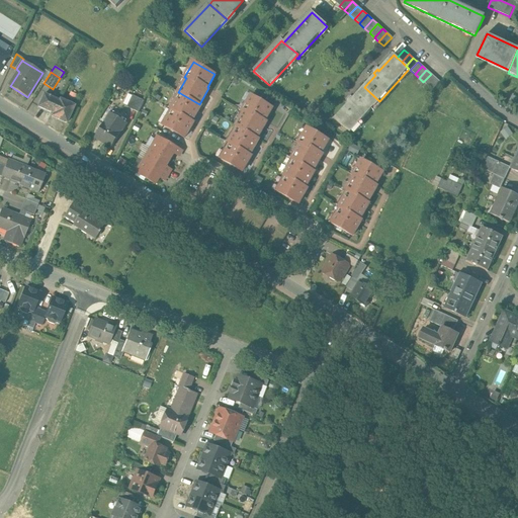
[(431,74),(423,82),(428,86),(435,78),(431,74)]
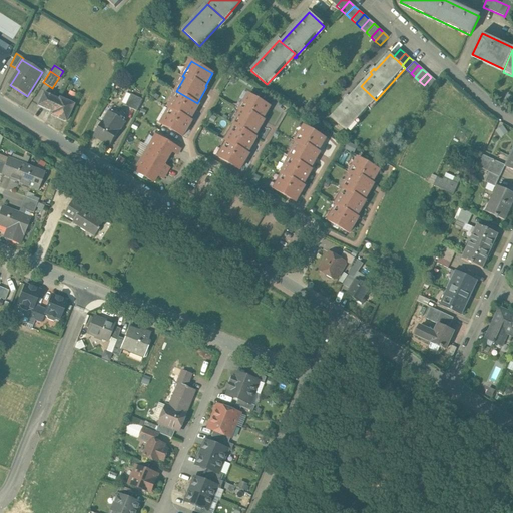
[(431,77),(424,85),(428,89),(436,81),(431,77)]
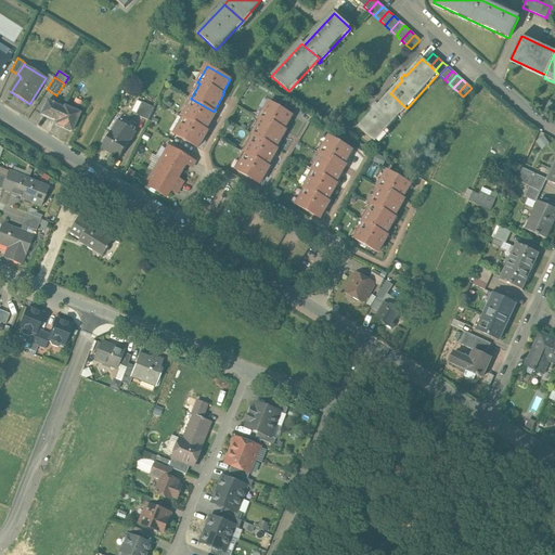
[(376,105),(372,110),(374,111),(359,128),(375,143),(407,108),(390,93),(377,106),(376,105)]
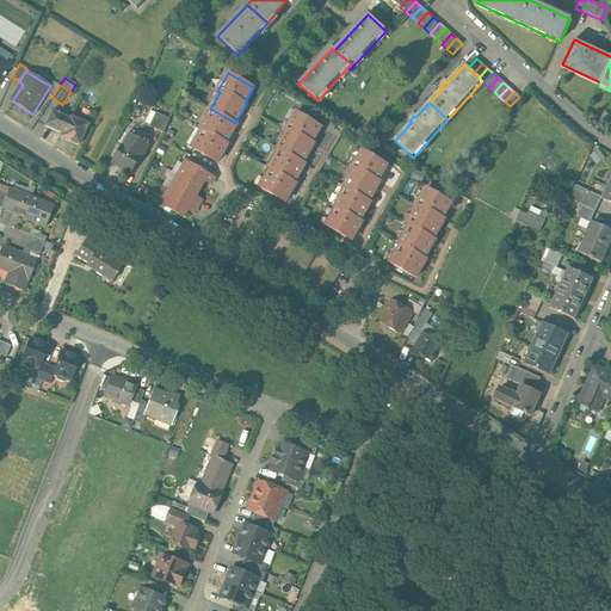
[(235,123),(213,110),(202,129),(203,130),(226,143),(227,142),(238,124),(235,123)]
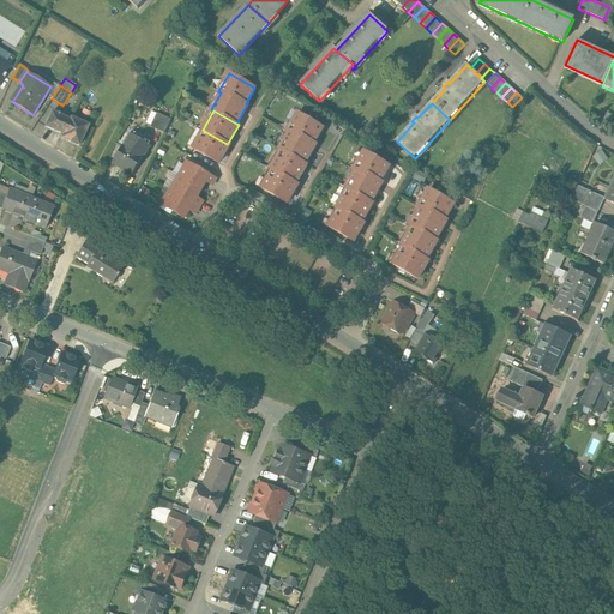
[(88,126),(71,118),(70,120),(52,113),(46,126),(64,134),(61,138),(78,145),(88,126)]
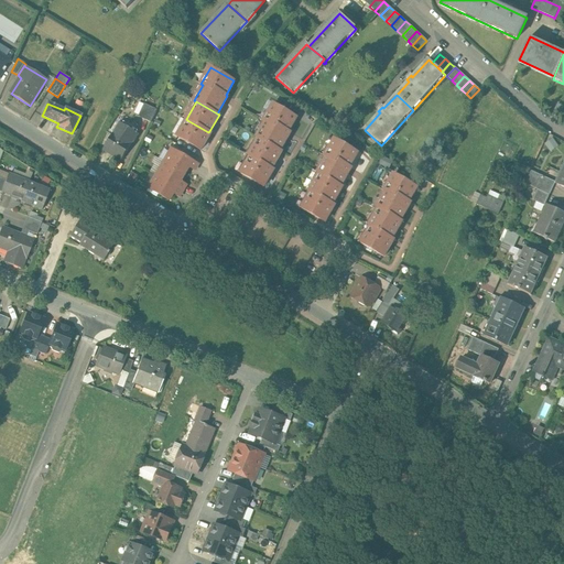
[(158,110),(144,104),(138,117),(151,122),(158,110)]
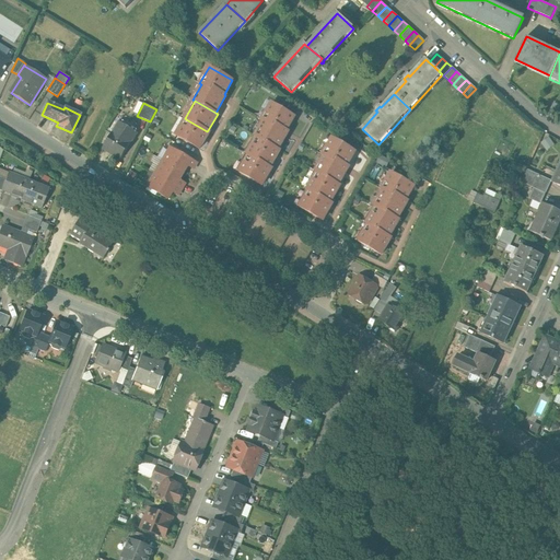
[(294,116),(271,103),(261,120),(264,121),(255,137),(257,138),(257,137),(278,149),(288,131),(287,130),(294,116)]
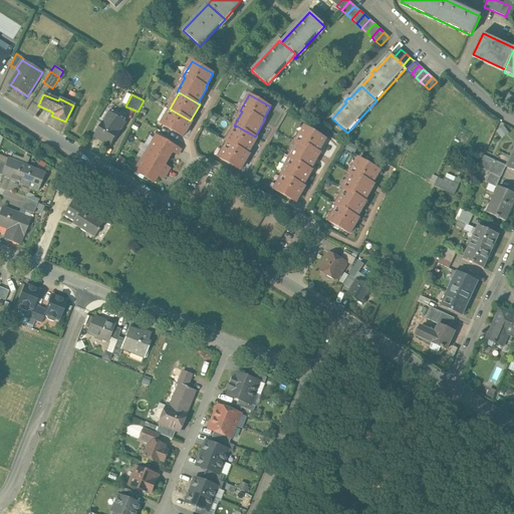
[(190,120),(171,109),(162,124),(183,137),(192,120),(191,119),(190,120)]
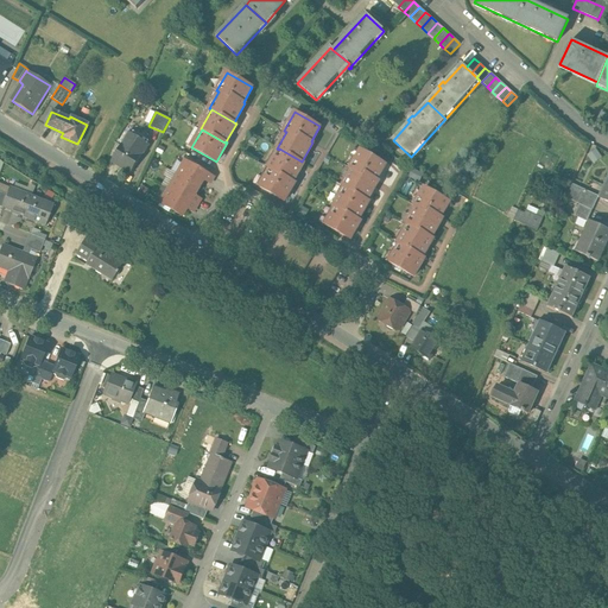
[(149,145),(130,133),(112,160),(131,172),(149,145)]
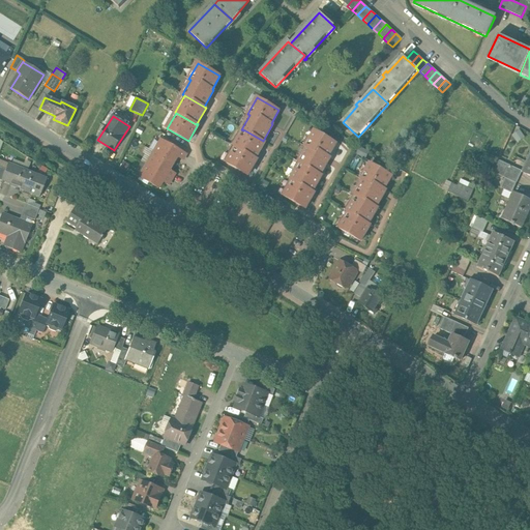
[(263,141),(243,129),(243,130),(234,146),(235,147),(255,158),(256,158),(265,142),(263,141)]
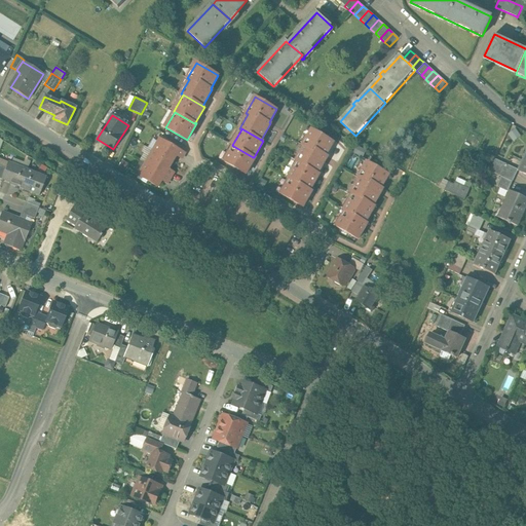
[(334,142),(312,129),(303,146),(304,147),(296,161),(298,162),(298,161),(317,174),(317,173),(328,156),(326,155),(334,142)]
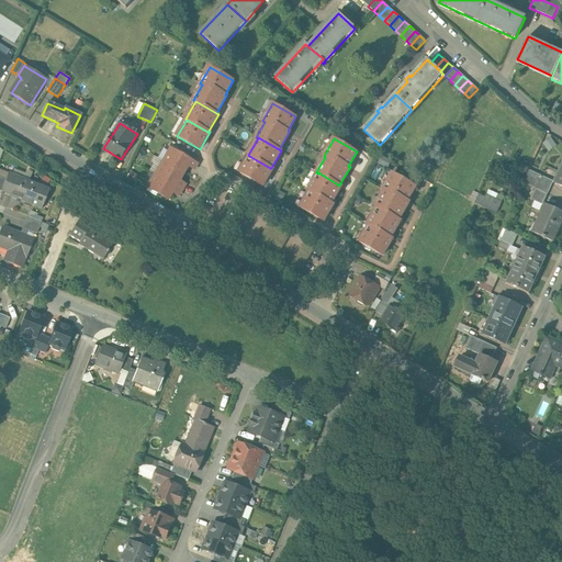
[(187,157),(171,148),(164,161),(184,173),(188,166),(183,164),(187,157)]
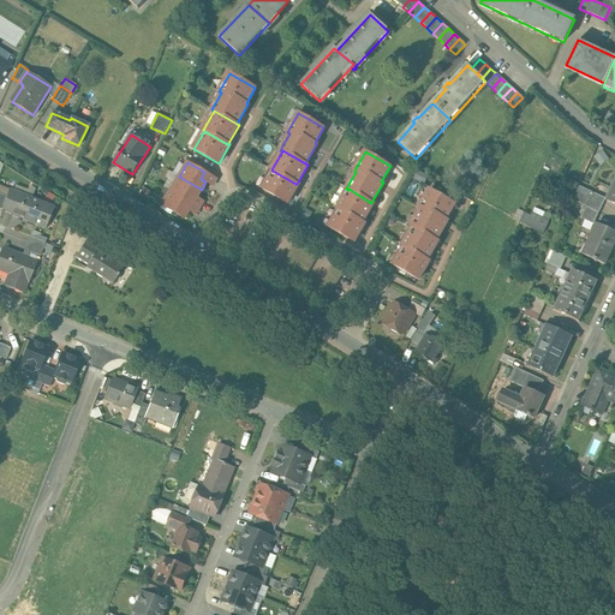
[(296,184),(273,171),(262,189),(287,203),(298,185),(297,184),(296,184)]
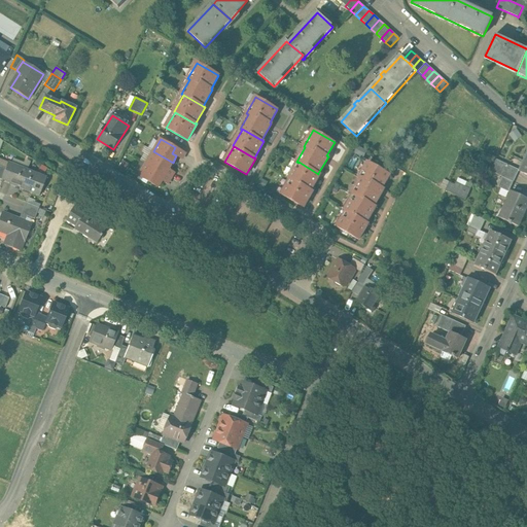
[(185,153),(175,147),(172,153),(176,155),(182,159),(185,153)]
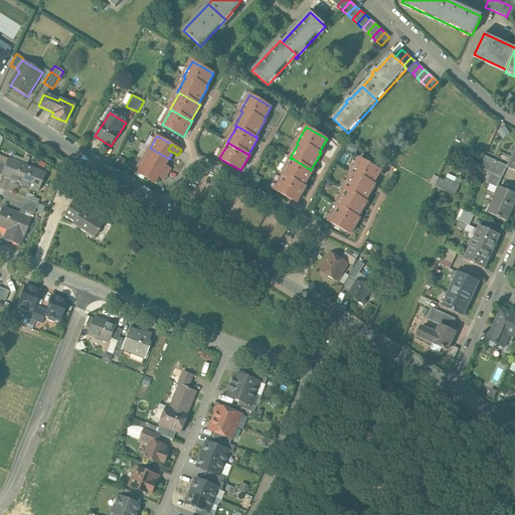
[(169,159),(150,148),(143,160),(157,168),(160,163),(165,166),(169,159)]
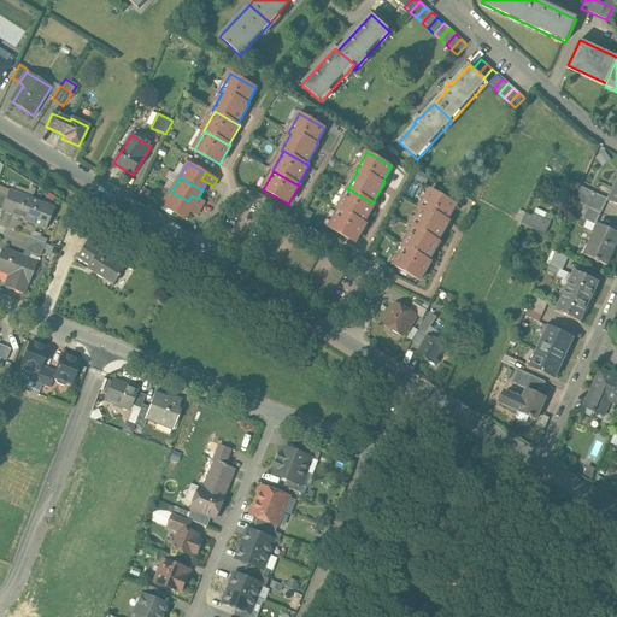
[(607,199),(581,187),(575,200),(588,206),(601,213),(607,199)]
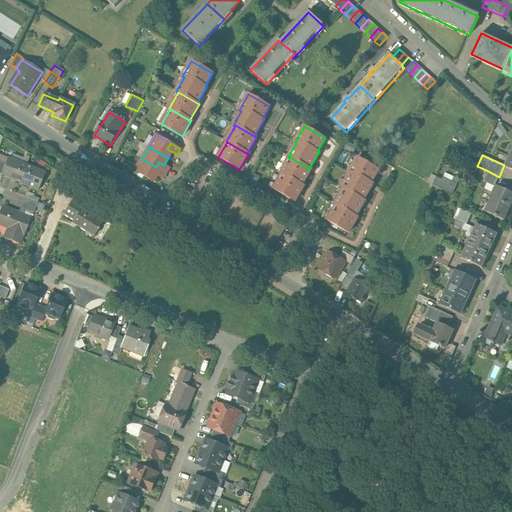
[(309,169),(290,157),(290,158),(281,173),(283,174),(302,185),(311,169),(309,168),(309,169)]
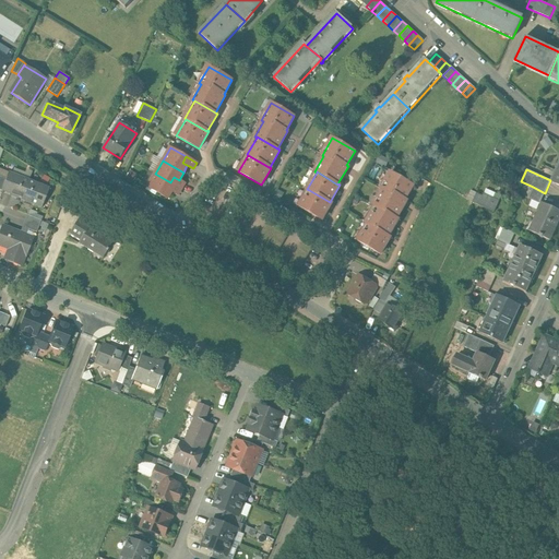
[(28,180),(8,173),(6,178),(1,190),(22,198),(28,180)]
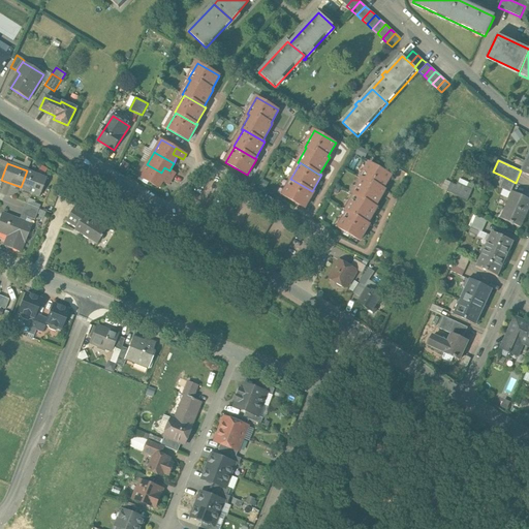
[(392,176),(370,163),(361,179),(362,180),(353,194),(355,195),(375,207),(385,189),(383,188),(392,176)]
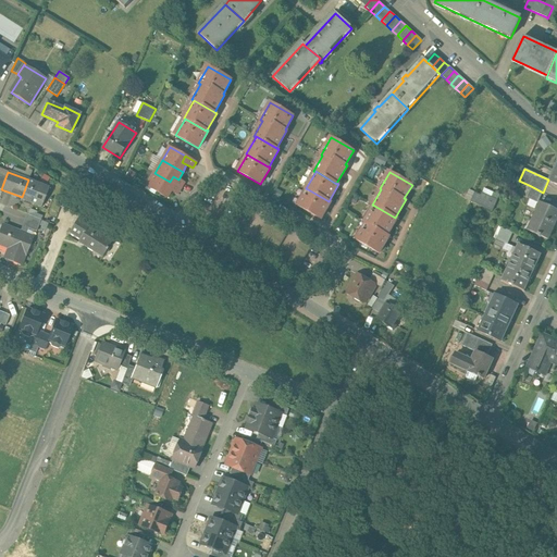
[(170,182),(155,173),(147,186),(168,198),(172,190),(166,188),(170,182)]
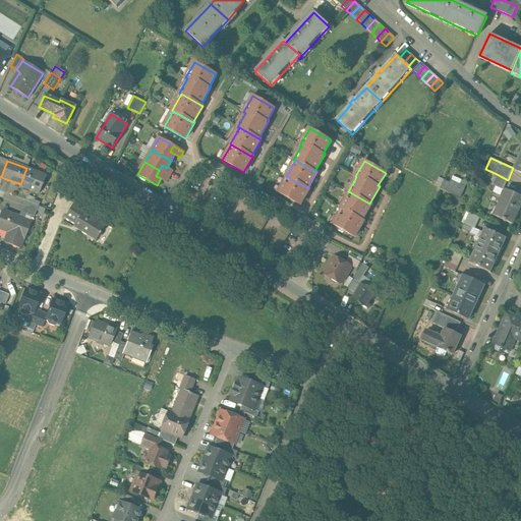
[(167,168),(162,165),(159,170),(169,176),(172,171),(167,168)]
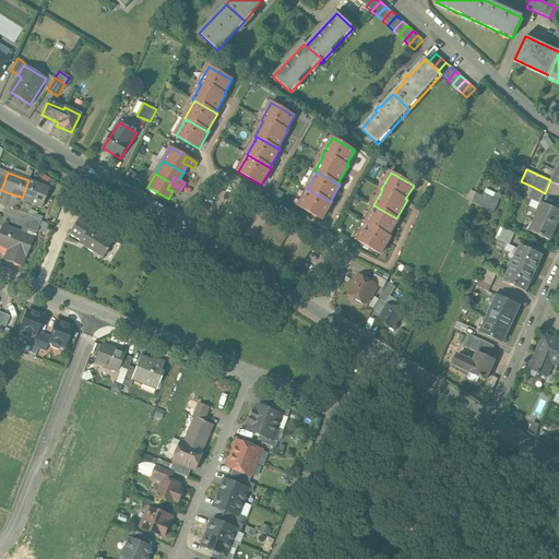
[(49,188),(28,180),(22,198),(21,201),(42,209),(49,188)]
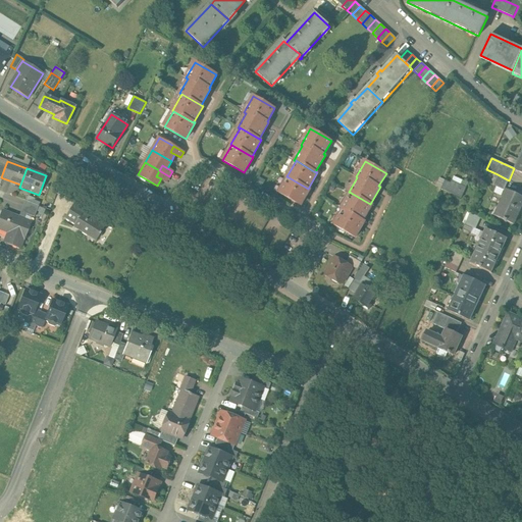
[(169,176),(159,170),(156,176),(161,178),(166,181),(169,176)]
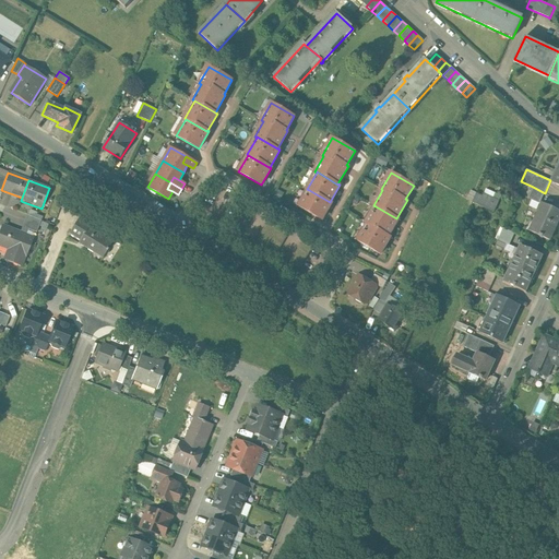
[(545,193),(533,187),(527,198),(539,204),(545,193)]
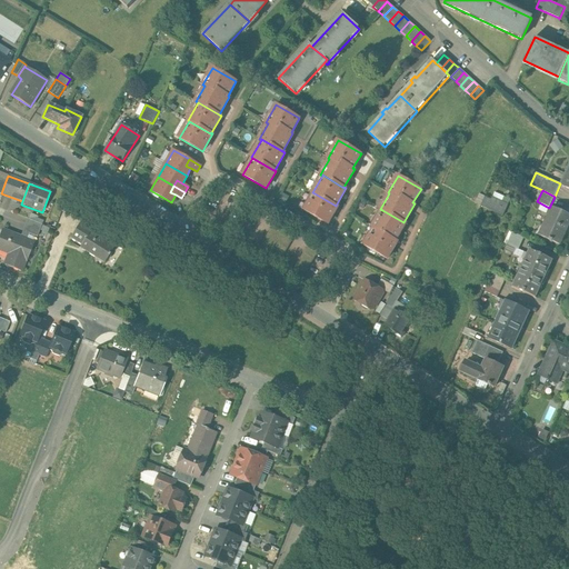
[(336,206),(315,193),(305,210),(327,223),(338,207),(336,206)]
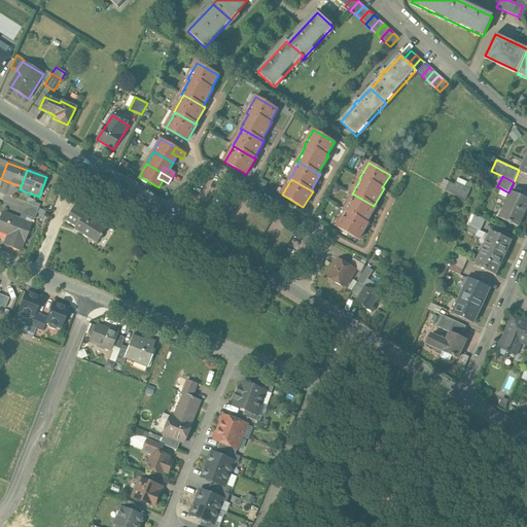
[(75,186),(63,180),(57,196),(69,200),(75,186)]
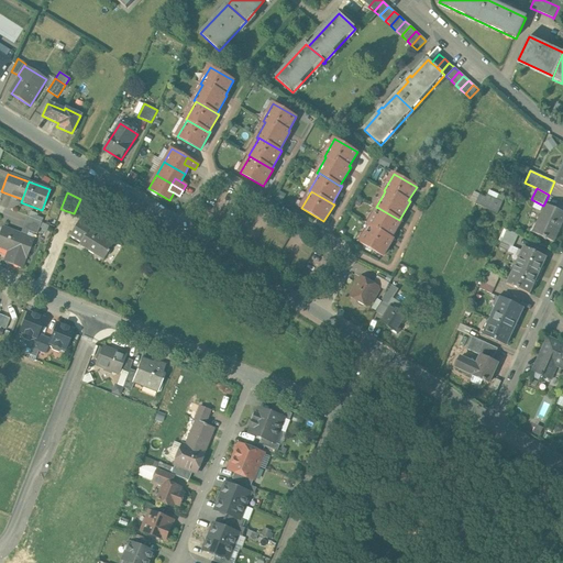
[(503,202),(487,196),(486,197),(479,195),(476,203),(498,213),(503,202)]
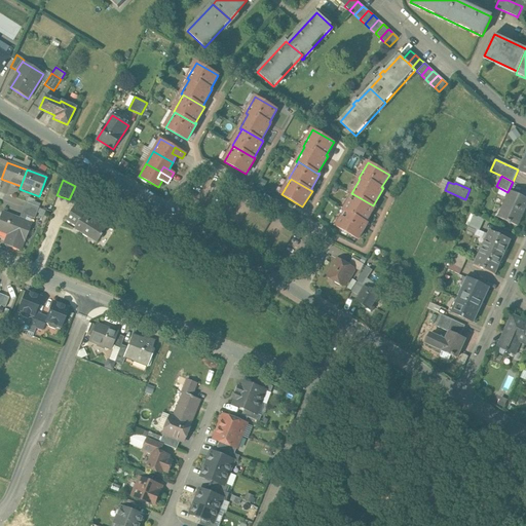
[(525,207),(525,198),(510,191),(502,208),(499,207),(495,216),(508,222),(508,223),(513,225),(513,224),(518,226),(525,207)]
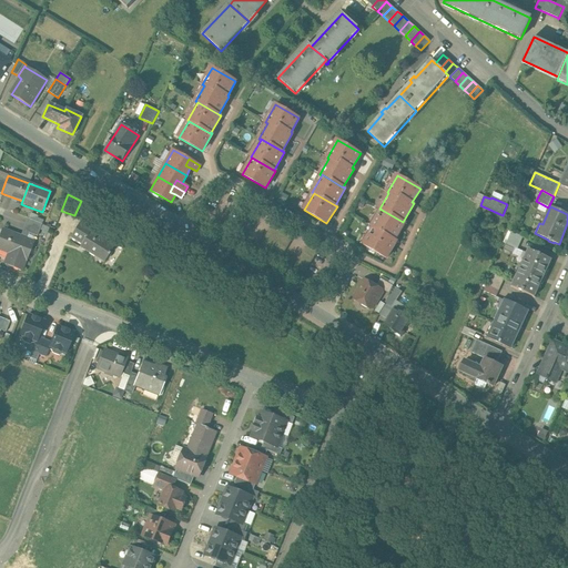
[(403,222),(382,210),(372,227),(373,229),(374,227),(395,240),(405,223),(403,222)]
